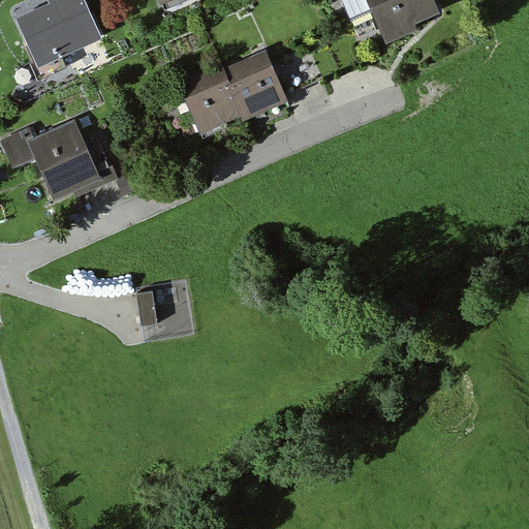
[(80,0),(57,0),(13,20),(36,68),(98,40),(80,0)]
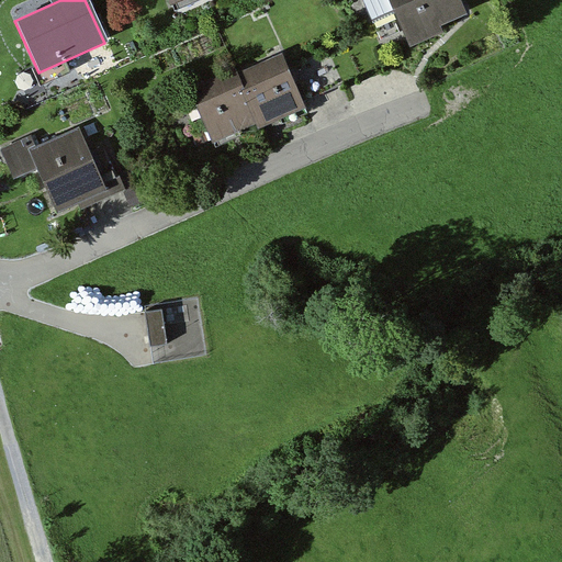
[(463,0),(386,0),(403,41),(469,14),(463,0)]
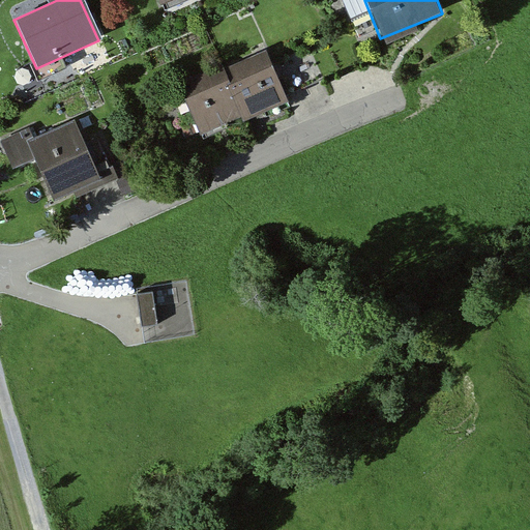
[(219,65),(176,85),(198,133),(237,115),(240,122),(285,102),(262,53),(223,71),(219,65)]
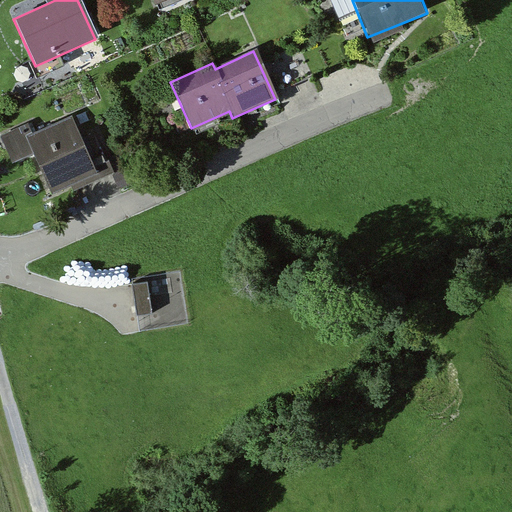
[(26,126),(0,137),(0,139),(11,164),(34,154),(50,190),(94,171),(71,118),(30,136),(26,126)]
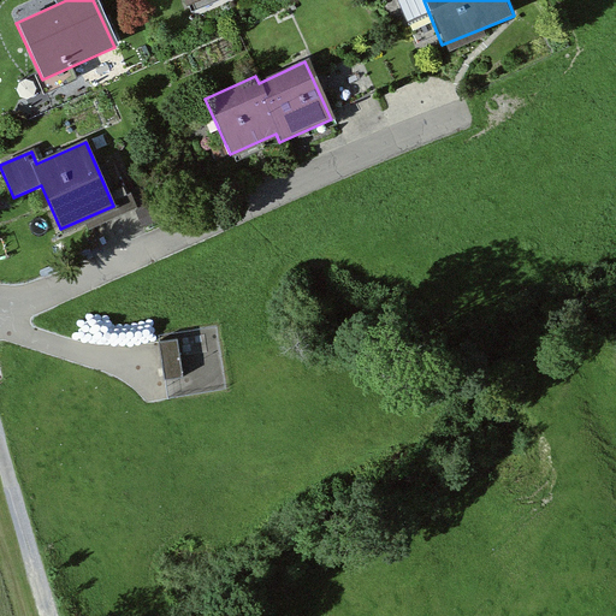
[(218,326),(158,337),(167,401),(226,390),(218,326)]
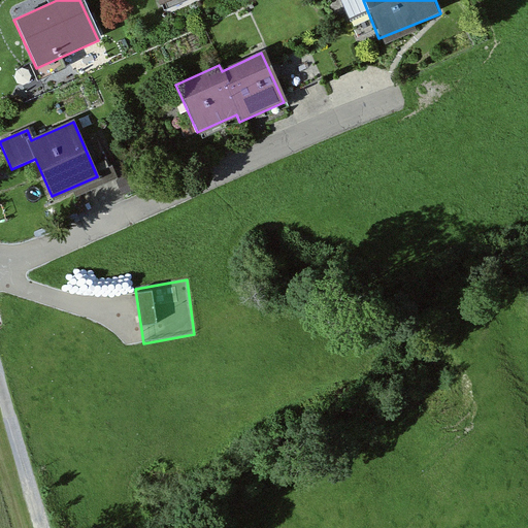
All buildings are outlined.
